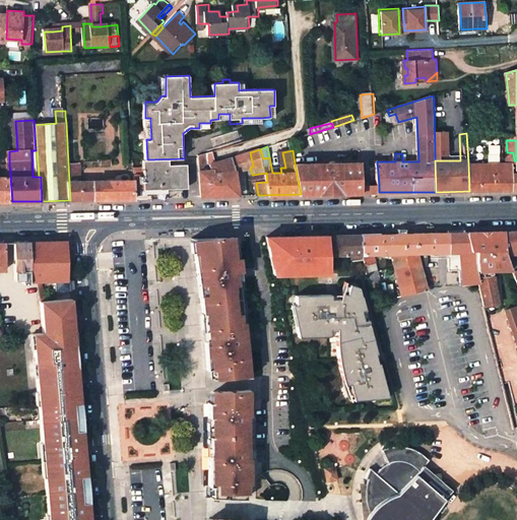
[(234,157),(216,163),(213,152),(200,156),(201,170),(200,171),(202,197),(241,196),(238,173),(236,163),(234,157)]
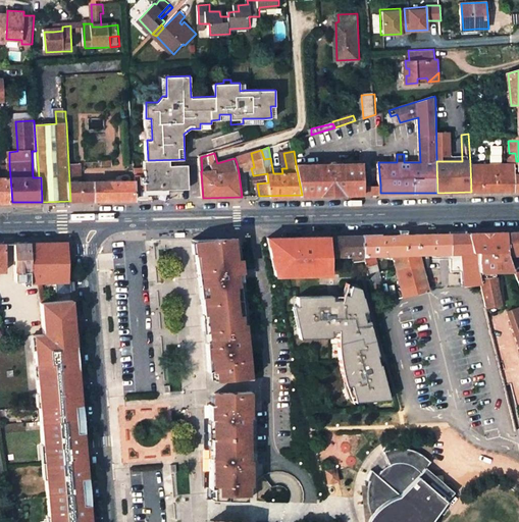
[(254,167),(251,153),(239,156),(240,163),(241,173),(252,171),(251,168),(254,167)]
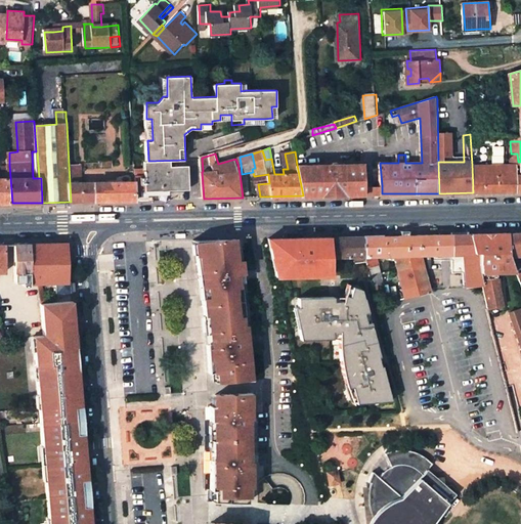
[(518,162),(517,154),(511,154),(512,165),(518,165),(520,165),(520,162),(518,162)]
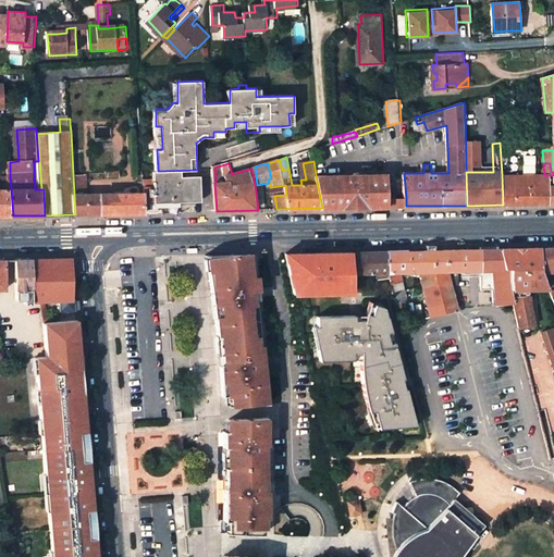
[(386,174),(366,174),(366,169),(359,170),(359,171),(356,171),(354,174),(348,174),(316,175),(322,208),(329,208),(334,203),(353,203),(353,199),(365,199),(365,202),(380,202),(384,206),(391,206),(390,197),(386,174)]
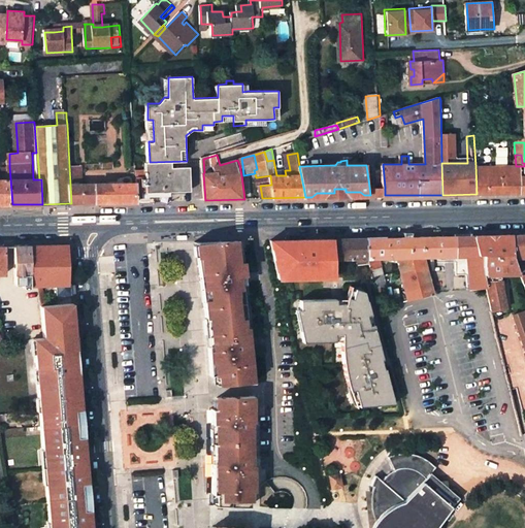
[(149,190),(189,189),(188,173),(187,173),(186,167),(173,168),(166,168),(166,163),(148,164),(148,171),(137,171),(137,172),(137,183),(138,191),(149,190)]
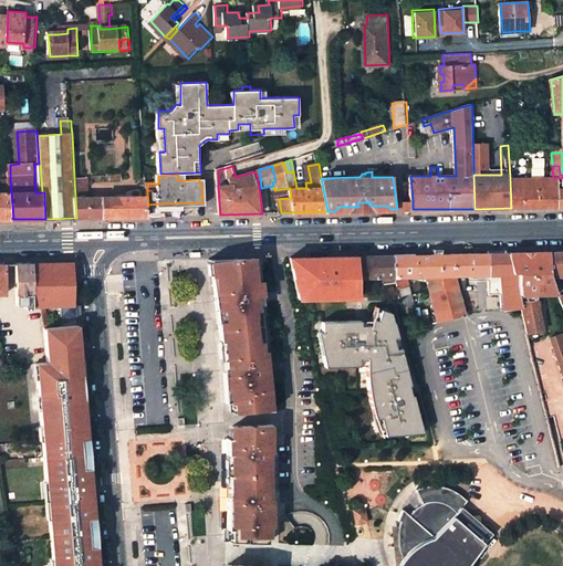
[(4,190),(4,194),(0,192),(0,219),(13,219),(10,178),(3,178),(4,190)]
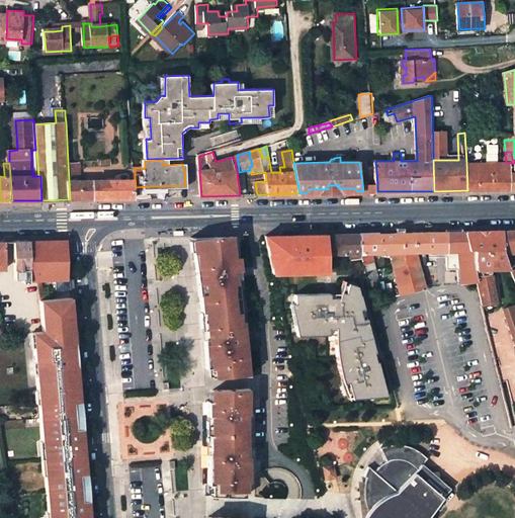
[(82,180),(81,163),(68,163),(70,199),(136,198),(136,187),(135,179),(82,180)]
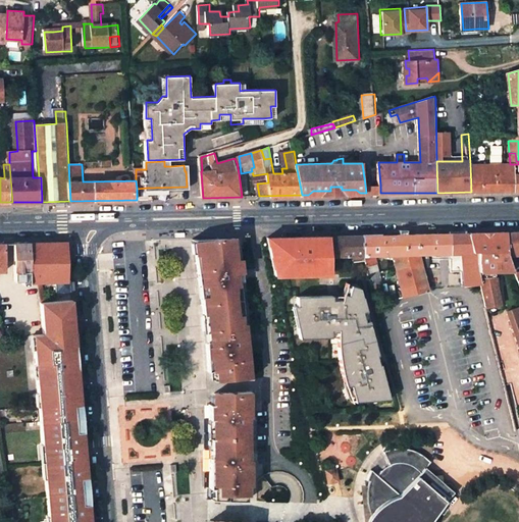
[(510,164),(470,164),(471,192),(518,192),(518,174),(517,174),(516,164),(510,164)]
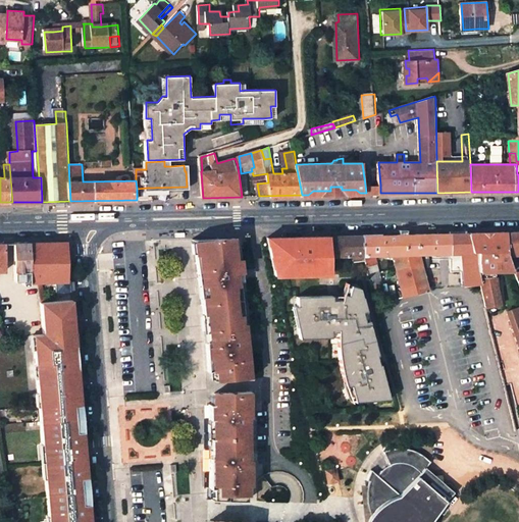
[(268,183),(267,173),(254,175),(255,184),(257,184),(268,183)]
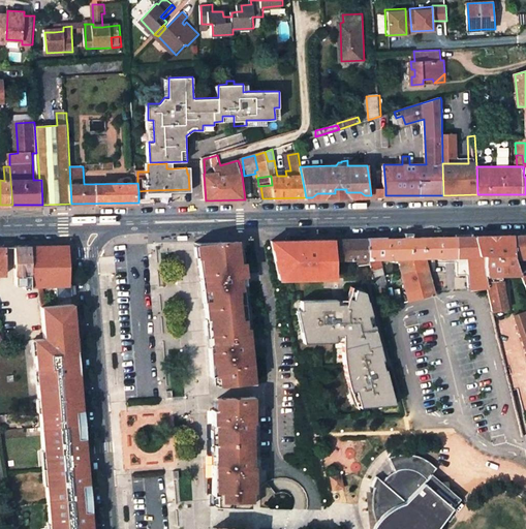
[(377,187),(370,187),(371,195),(378,195),(385,195),(385,187),(377,187)]
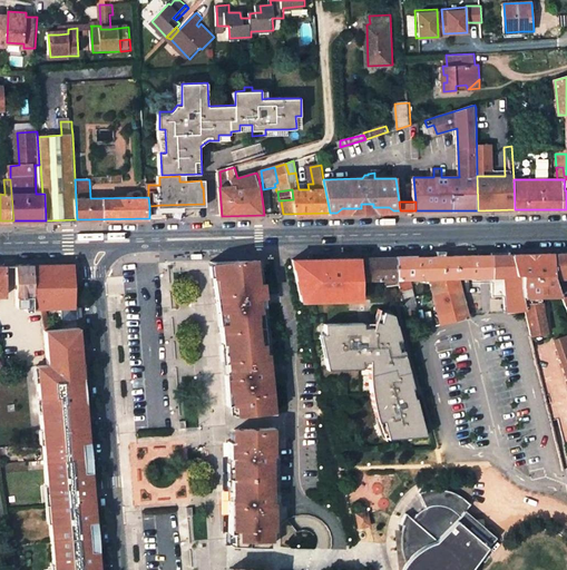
[(351,212),(380,212),(393,210),(389,207),(373,207),(373,204),(361,204),(361,208),(342,208),(336,213),(351,212)]
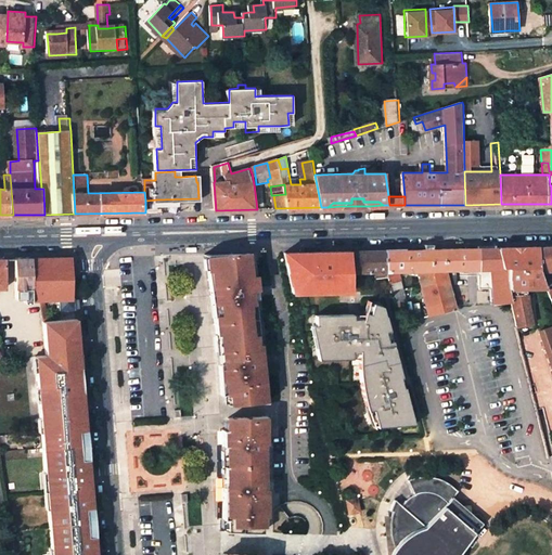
[(551,246),(540,247),(540,268),(547,285),(551,298),(551,246)]
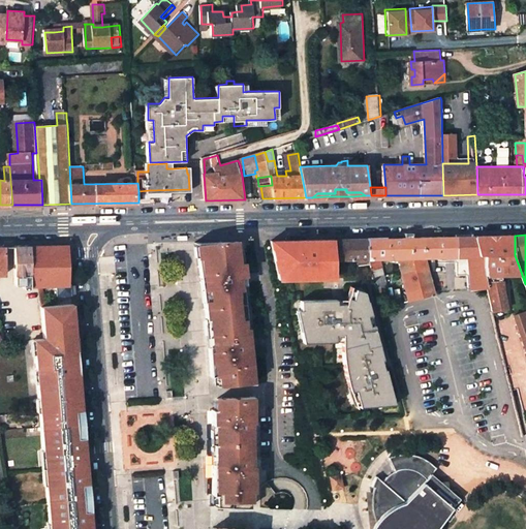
[(511,309),(503,280),(501,275),(521,272),(515,255),(515,236),(476,237),(488,285),(495,312),(511,309)]
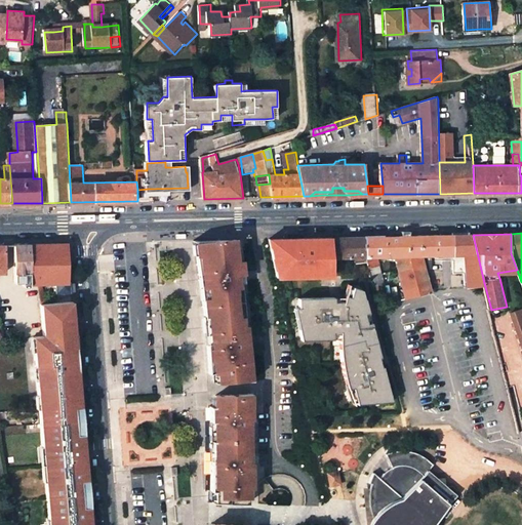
[(420,294),(434,291),(428,270),(434,269),(434,255),(455,255),(455,260),(467,260),(468,271),(465,271),(465,286),(469,285),(484,283),(473,235),(409,236),(411,258),(418,286),(420,294)]
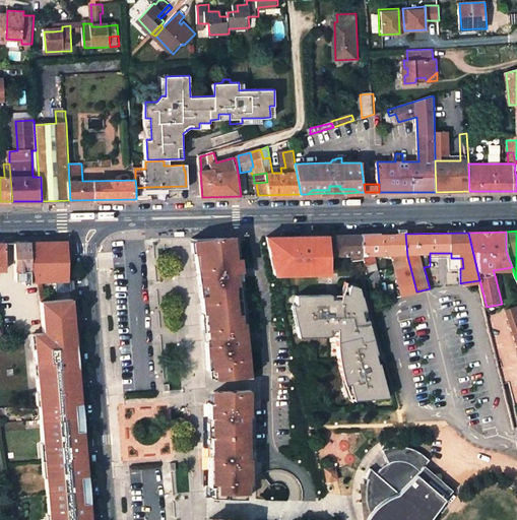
[(376,280),(382,279),(375,254),(394,254),(402,286),(414,283),(407,256),(405,234),(363,235),(364,256),(366,261),(371,281),(376,280)]
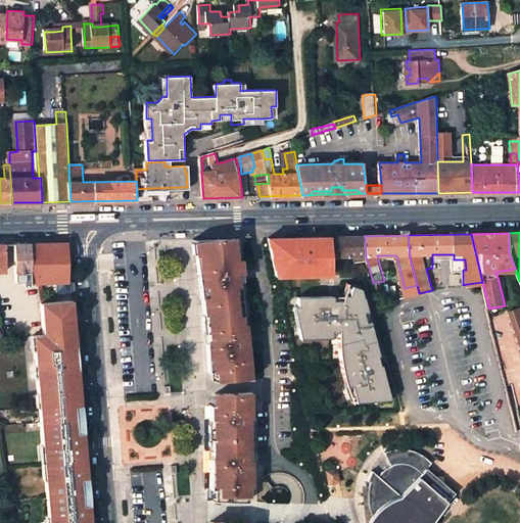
[(356,256),(357,262),(368,263),(366,257),(365,236),(332,237),(333,256),(346,256),(356,256)]
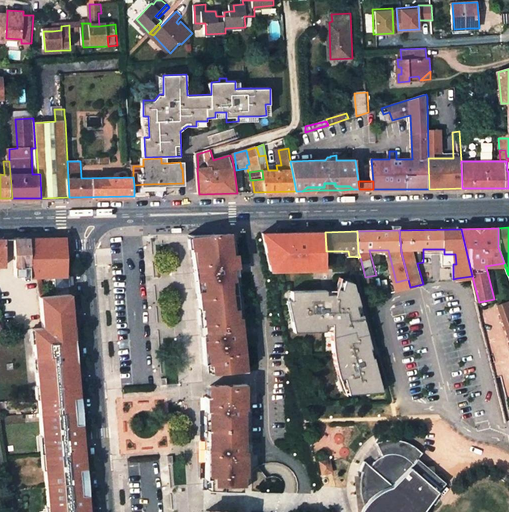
[(272,270),(327,270),(326,251),(325,232),(264,233),(272,270)]
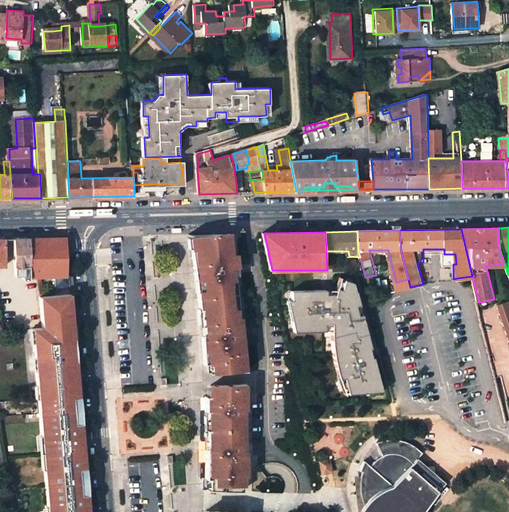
[(239,264),(235,234),(192,235),(196,265),(200,301),(203,338),(205,373),(248,371),(247,344),(243,300),(239,264)]
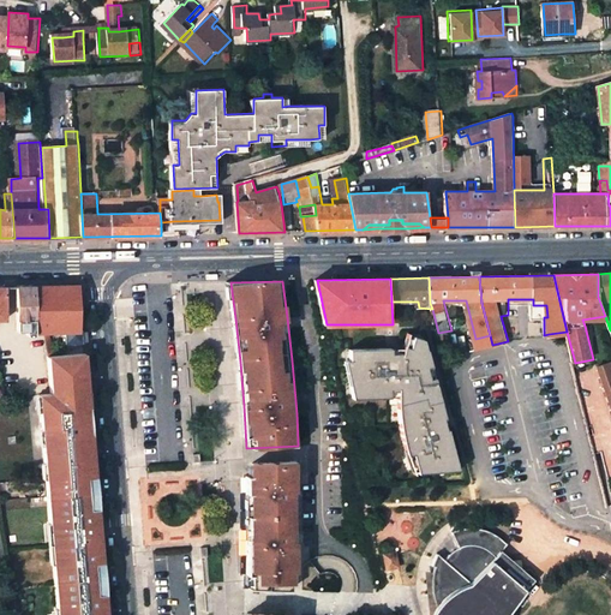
[(39,332),(47,332),(53,332),(83,332),(82,285),(37,286),(39,332)]
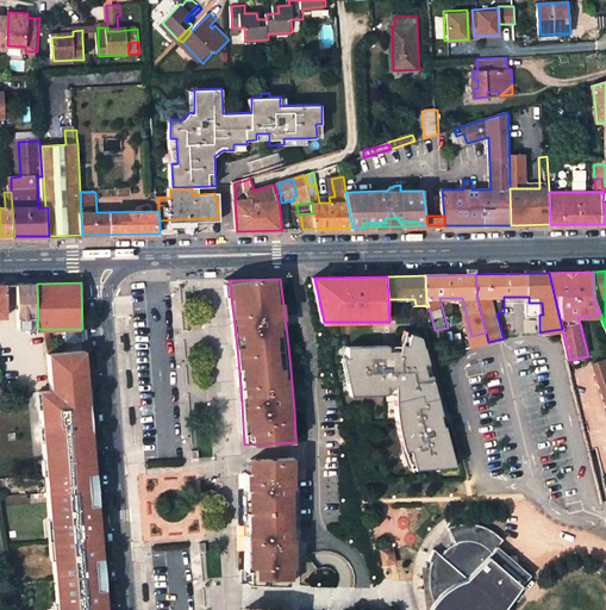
[(19,284),(20,330),(29,329),(30,330),(31,332),(33,334),(35,332),(37,332),(38,329),(37,284),(19,284)]
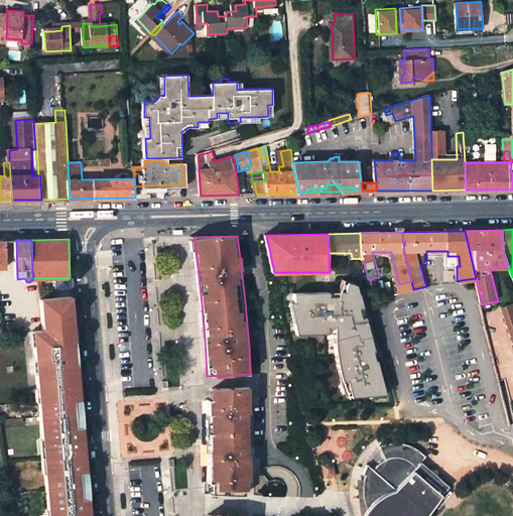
[(44,278),(39,278),(42,298),(47,298),(44,278)]
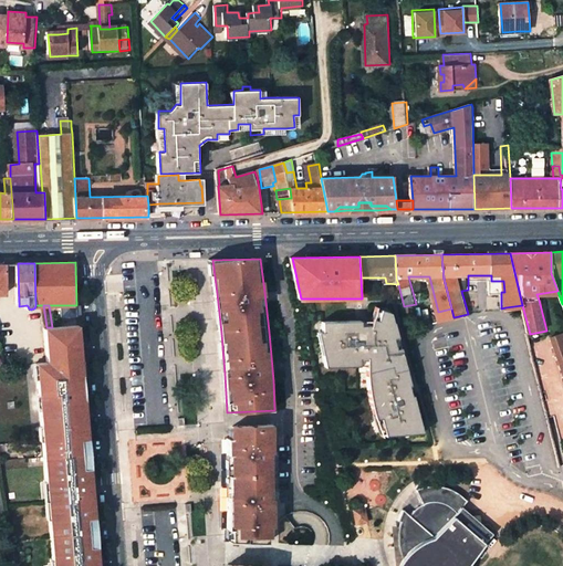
[(438,312),(441,321),(454,317),(451,308),(438,312)]
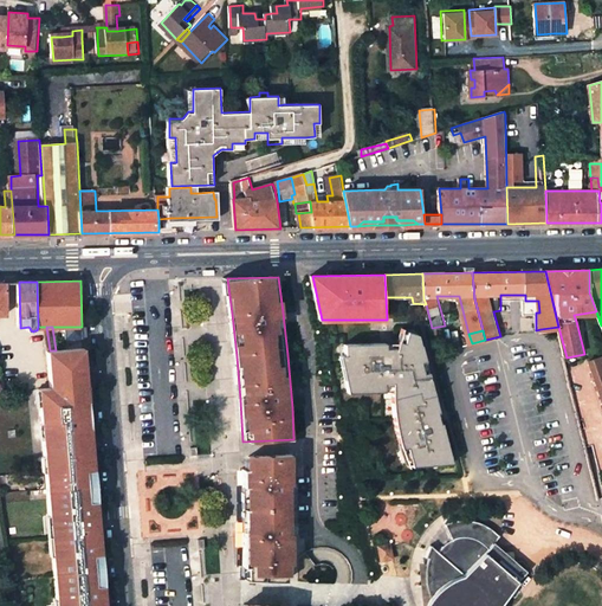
[(389,348),(388,343),(347,345),(348,367),(351,367),(353,389),(387,388),(395,388),(395,399),(396,410),(397,418),(397,425),(400,432),(401,438),(402,443),(405,447),(409,446),(414,463),(453,456),(445,423),(442,423),(439,412),(441,412),(431,372),(428,361),(424,345),(422,345),(421,337),(408,334),(405,348),(389,348)]
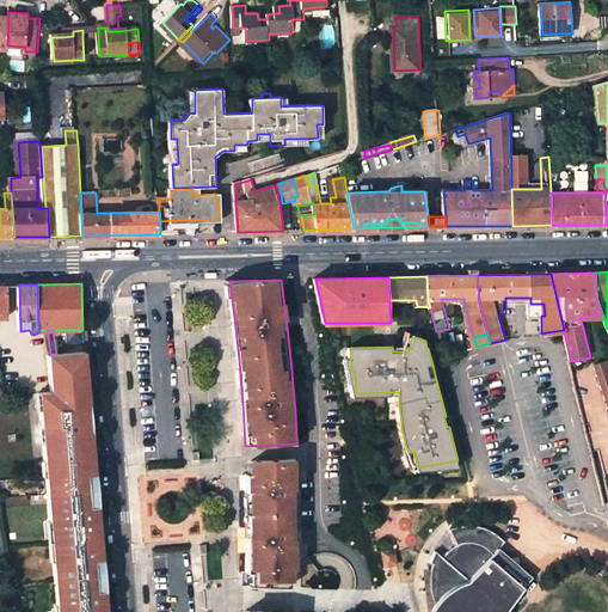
[(42,392),(50,494),(98,483),(92,404),(87,352),(56,354),(50,354),(51,361),(53,379),(54,390),(42,392)]
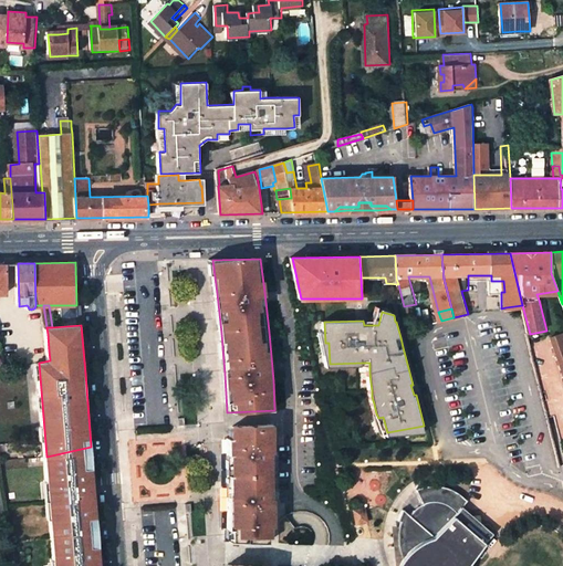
[(562,334),(553,338),(562,364),(562,334)]
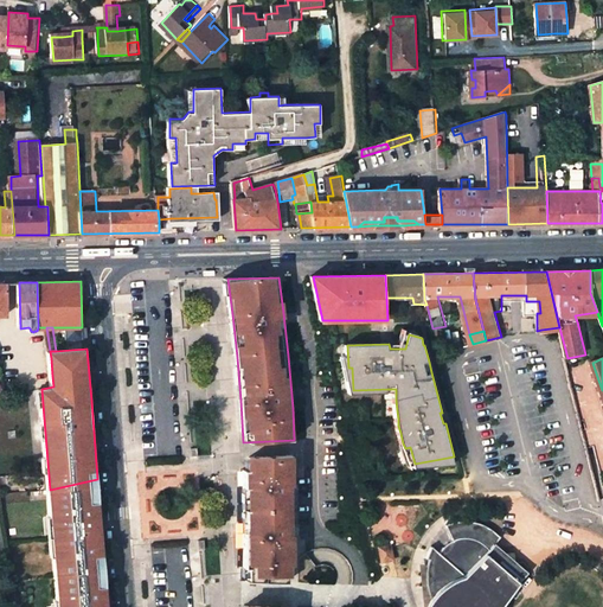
[(294,454),(244,457),(244,462),(245,545),(244,579),(295,576),(296,561),(296,545),(295,493),(295,461),(294,454)]
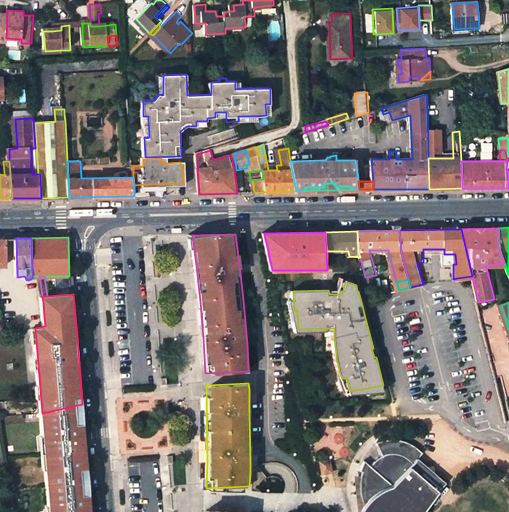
[(91,511),(86,448),(83,449),(82,433),(85,432),(82,404),(42,413),(44,435),(46,435),(49,469),(46,469),(49,506),(52,506),(52,511),(91,511)]
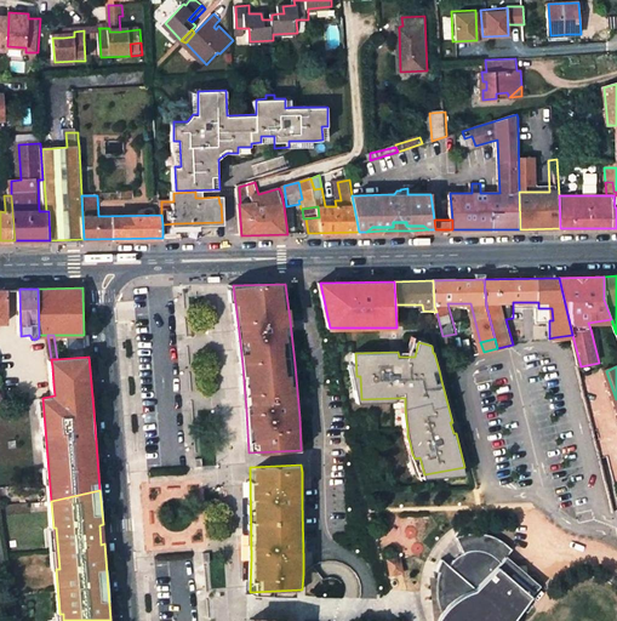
[(440,579),(440,586),(440,597),(439,604),(439,613),(440,620),(523,620),(529,614),(540,599),(547,588),(531,575),(520,564),(515,560),(509,554),(515,548),(510,543),(506,540),(500,536),(492,534),(484,531),(473,531),(466,533),(456,536),(463,551),(450,563),(445,559),(443,560),(441,563),(440,567),(440,569),(443,570),(440,579)]
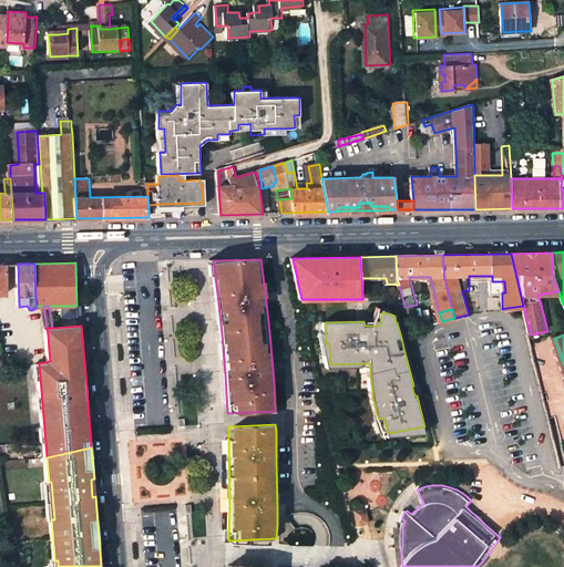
[(368,508),(357,511),(360,525),(370,523),(368,508)]
